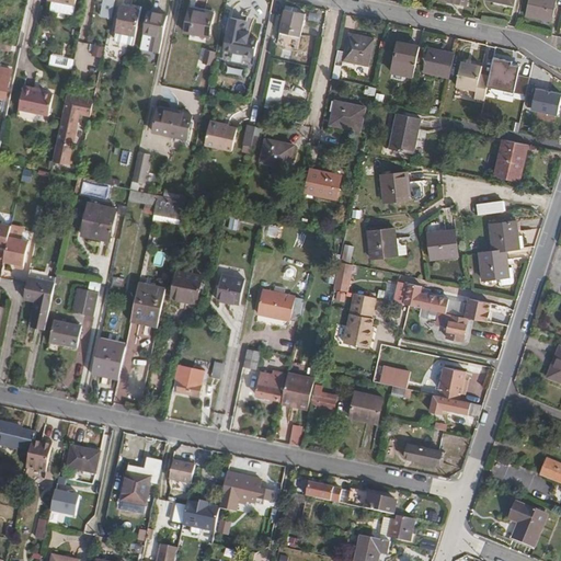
[(113,3),(113,0),(99,0),(105,1),(102,14),(110,16),(113,3)]
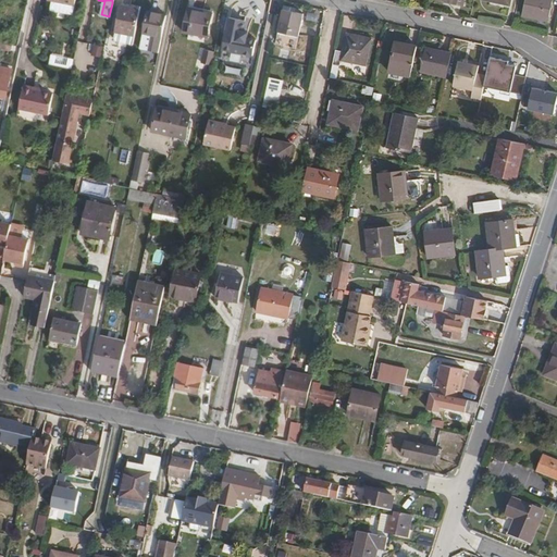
[(524,0),(522,15),(547,21),(551,0),(524,0)]
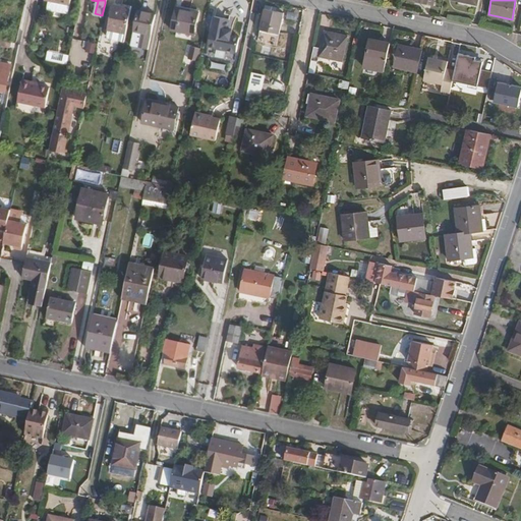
[(106,30),(124,34),(129,9),(111,5),(106,30)]
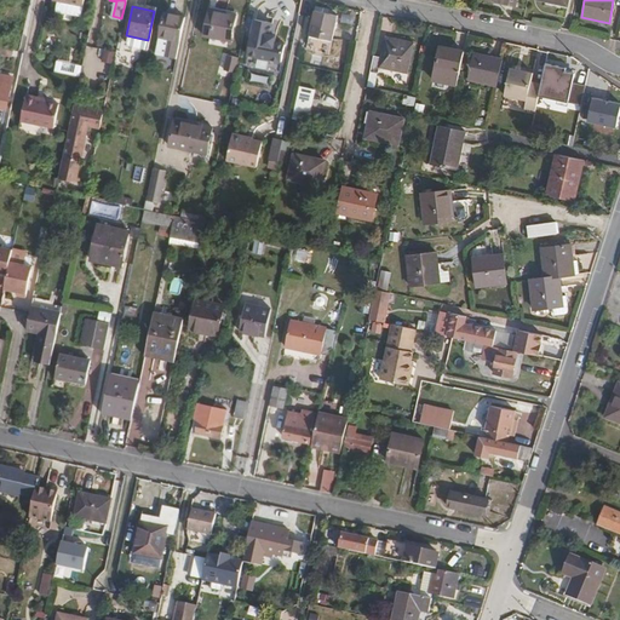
[(314,11),(309,35),(331,39),(337,16),(321,12),(314,11)]
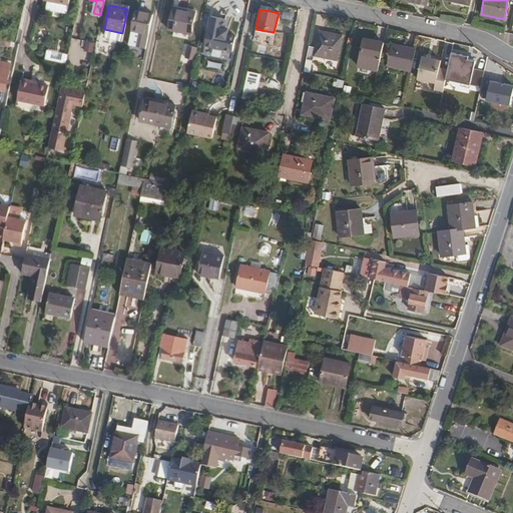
[(176,14),(171,13),(167,30),(188,34),(193,13),(177,10),(176,14)]
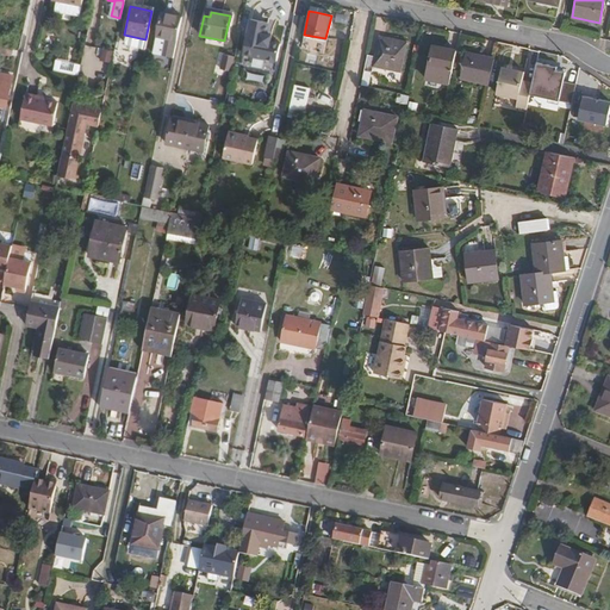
[(172,58),(180,18),(161,13),(156,37),(151,55),(172,58)]
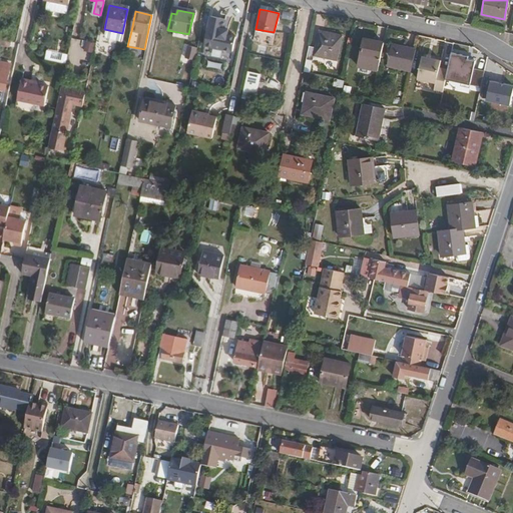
[(193,60),(192,64),(209,68),(217,26),(201,22),(196,47),(193,60)]
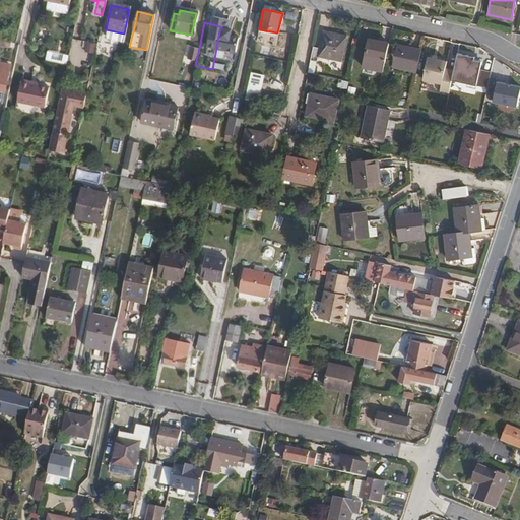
[(277,33),(259,29),(257,38),(275,42),(277,33)]
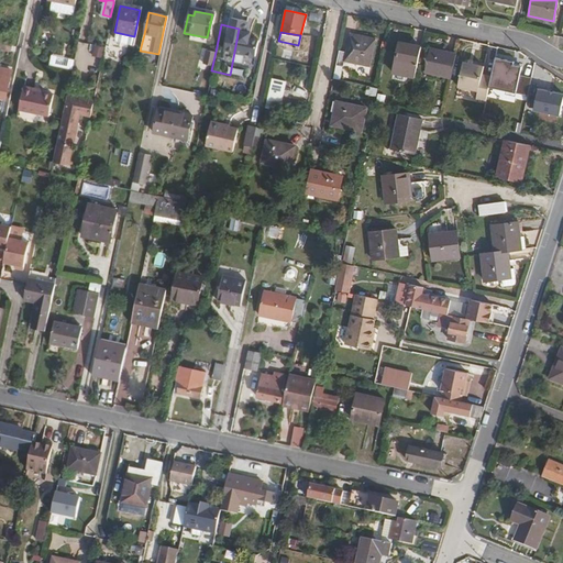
[(0,48),(9,52),(12,34),(6,33),(3,37),(0,36),(0,48)]
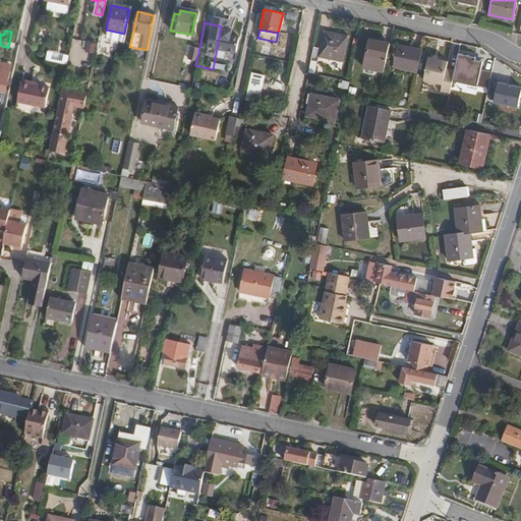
[(314,48),(311,61),(319,62),(320,57),(343,61),(348,37),(325,32),(321,49),(314,48)]
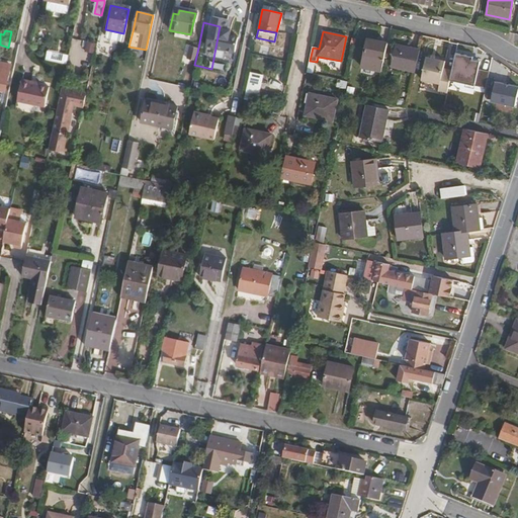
[(381,71),(386,44),(366,39),(361,68),(381,71)]
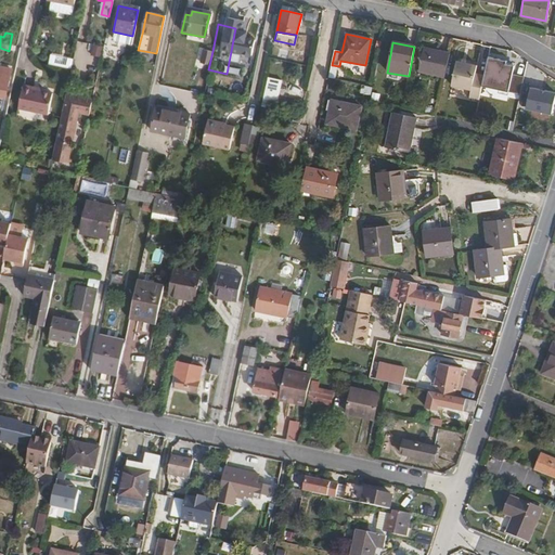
[(418,71),(444,75),(447,61),(449,53),(424,48),(418,71)]
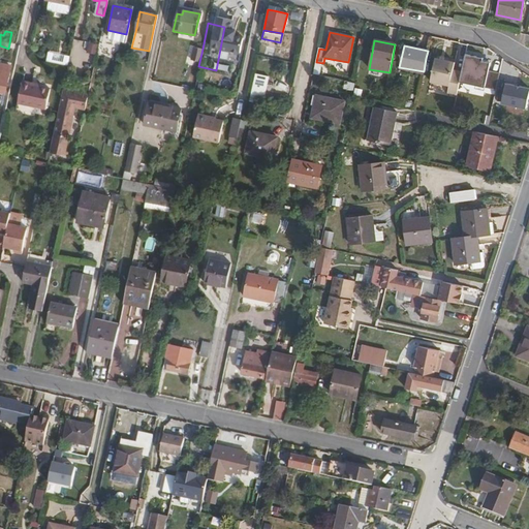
[(199,62),(203,49),(192,48),(190,59),(199,62)]
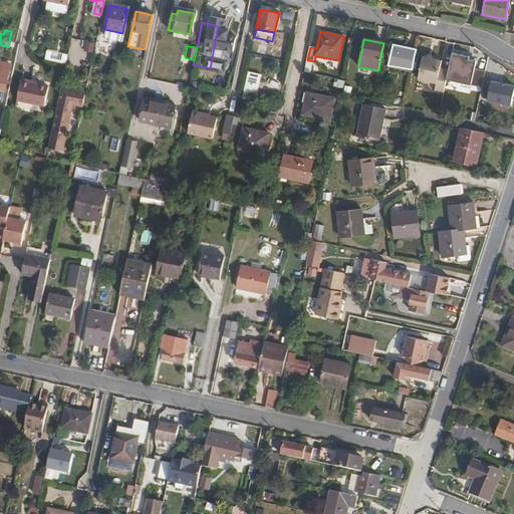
[(447,78),(471,83),(475,67),(476,59),(469,58),(470,55),(452,51),(449,68),(447,78)]
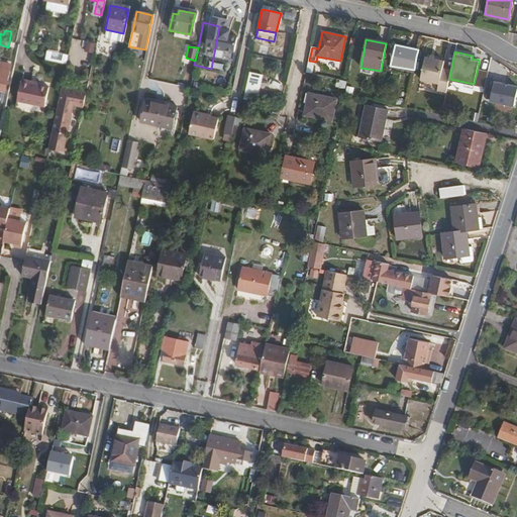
[(443,65),(424,61),(420,83),(439,87),(438,91),(446,92),(449,79),(451,69),(443,68),(443,65)]
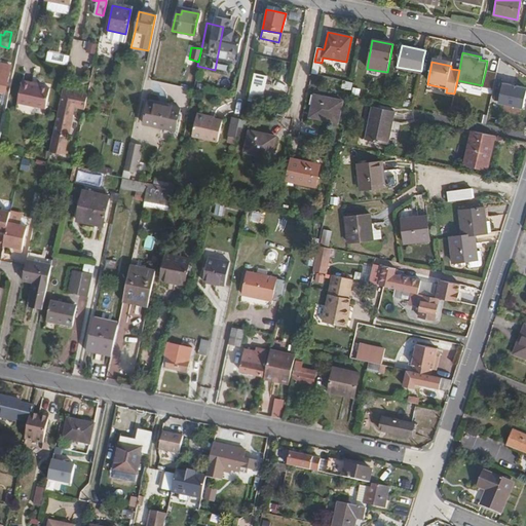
[(0,92),(2,94),(5,81),(7,82),(9,71),(0,69),(0,92)]
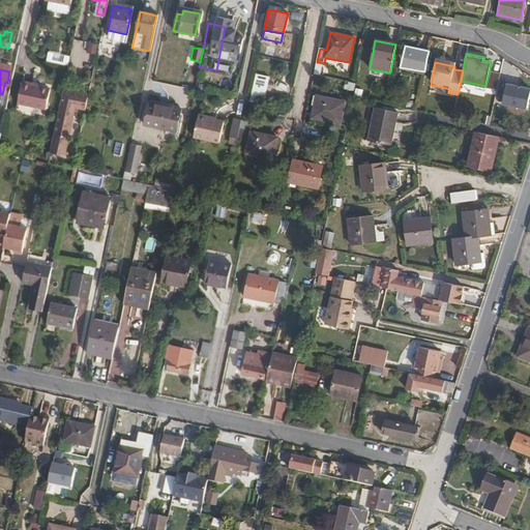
[(501,72),(490,69),(486,86),(498,89),(501,72)]
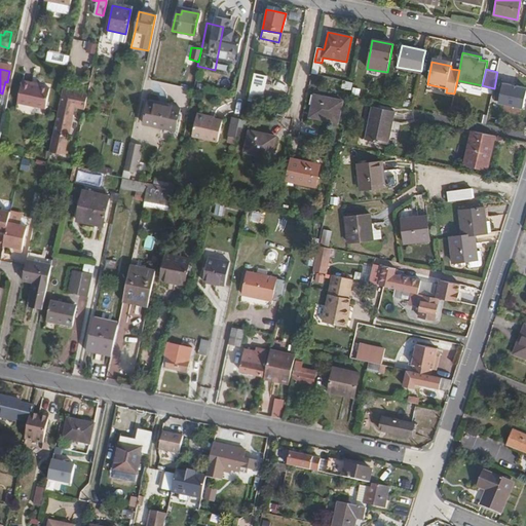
[(30,87),(30,84),(21,82),(16,105),(44,111),(48,90),(38,88),(30,87)]
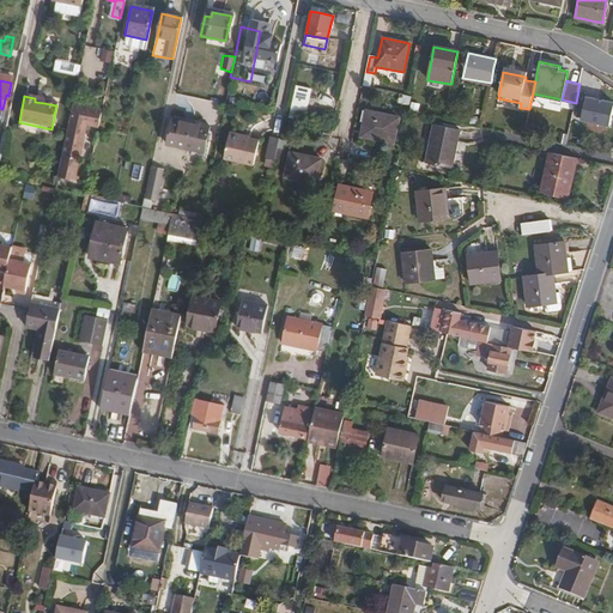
[(612,109),(612,102),(586,96),(581,119),(610,125),(612,109)]
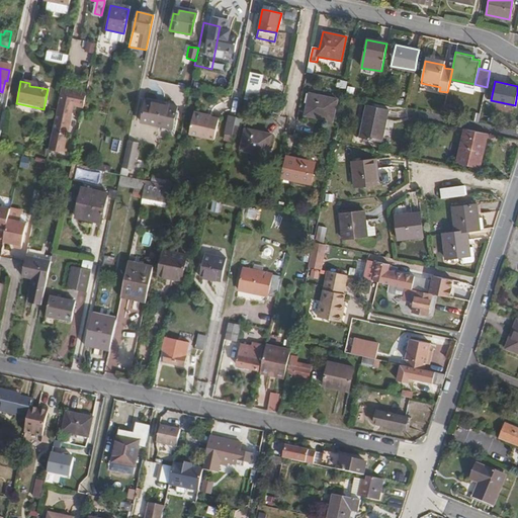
[(61,88),(48,150),(63,153),(72,106),(82,107),(85,93),(61,88)]
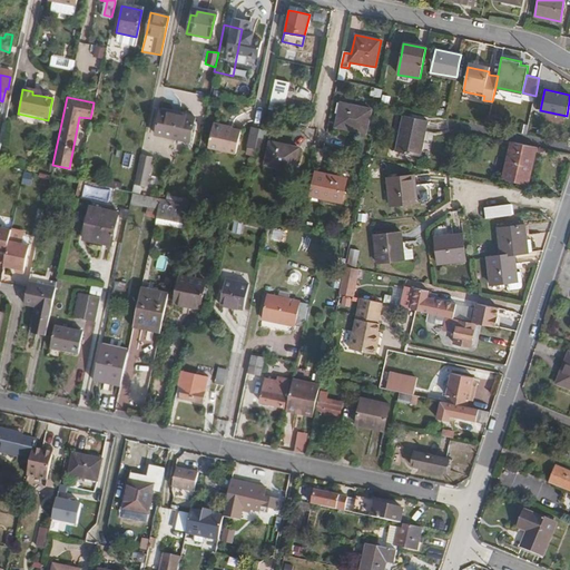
[(340,105),(337,115),(335,127),(365,133),(371,110),(340,105)]
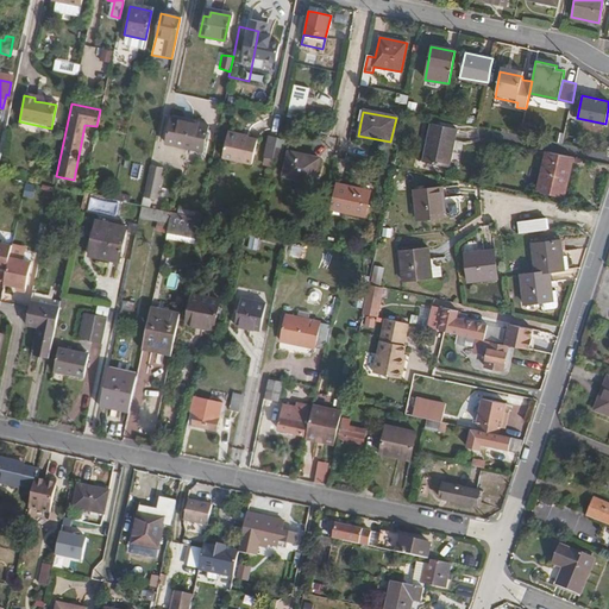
[(169,117),(164,143),(201,150),(206,125),(169,117)]
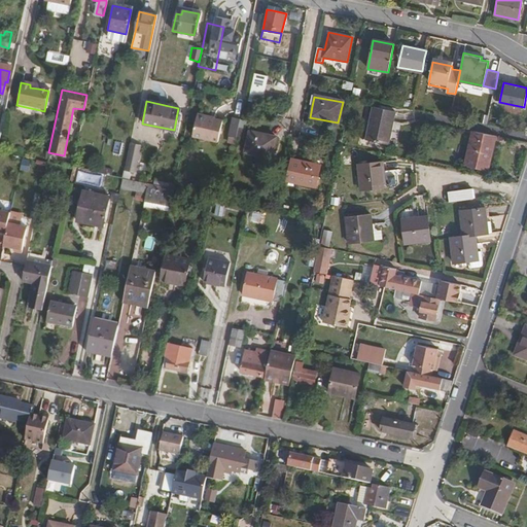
[(374,107),(366,140),(389,145),(396,112),(374,107)]
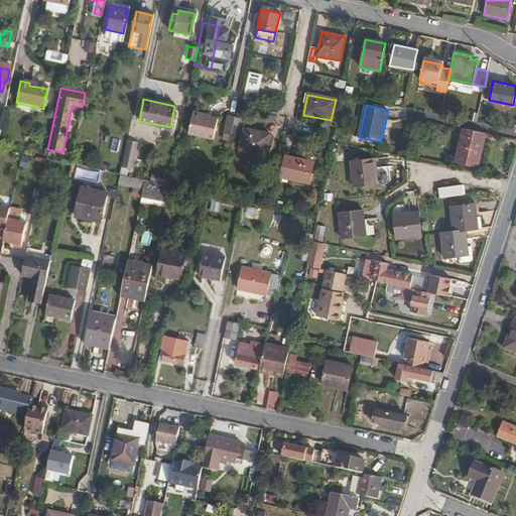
[(223,132),(231,133),(235,115),(227,114),(223,132)]
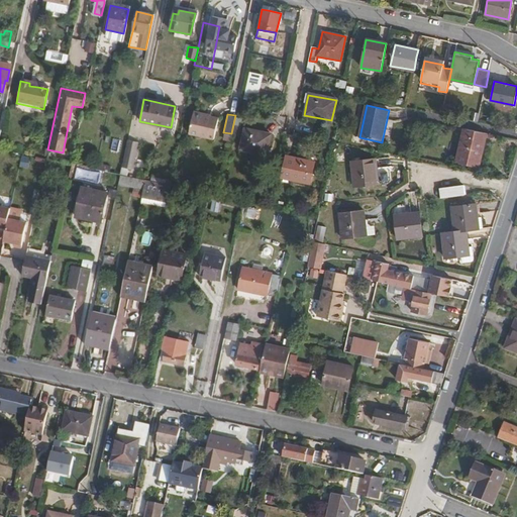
[(208,119),(193,116),(189,134),(213,139),(217,118),(208,116),(208,119)]
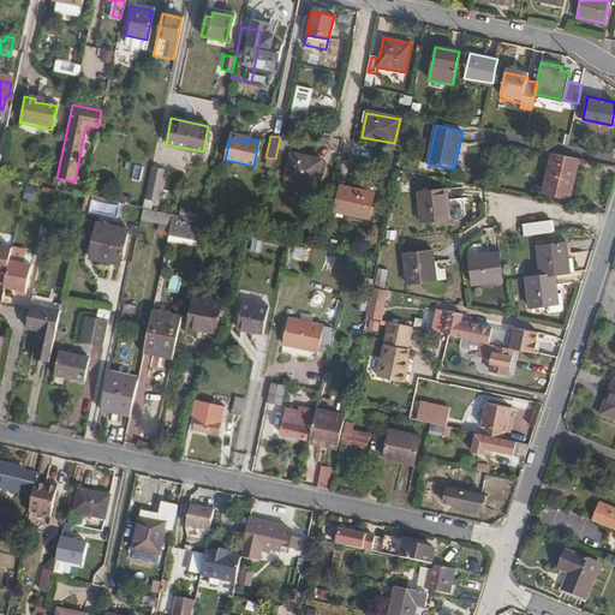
[(578,156),(550,151),(542,192),(568,197),(578,156)]
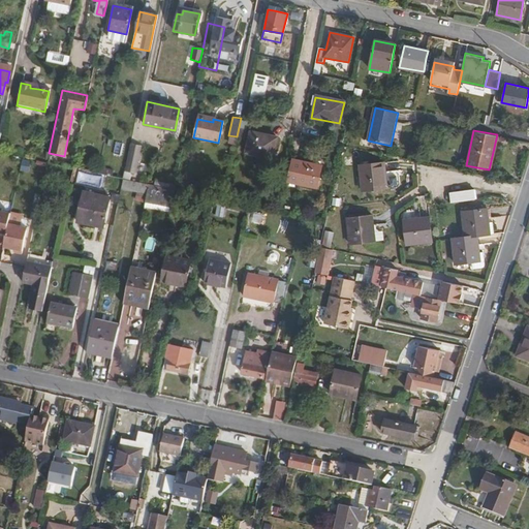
[(249,132),(245,153),(273,158),(277,138),(249,132)]
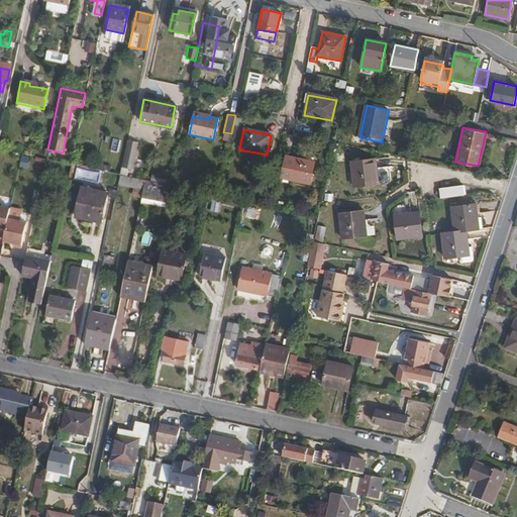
[(128,140),(121,175),(133,178),(134,172),(132,171),(137,142),(128,140)]
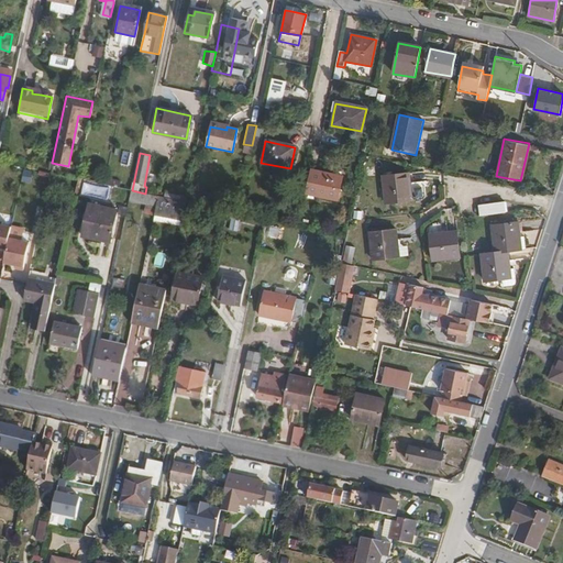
[(305,175),(301,188),(308,189),(308,194),(339,200),(343,177),(312,170),(311,175),(305,175)]
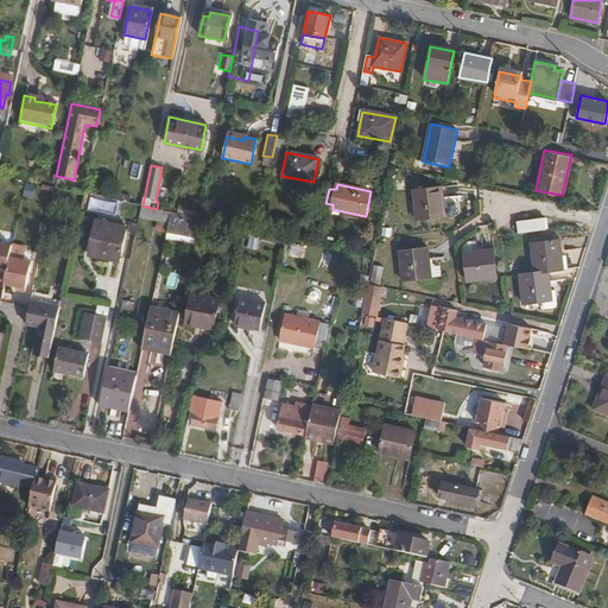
[(443,187),(415,190),(418,219),(447,215),(443,187)]
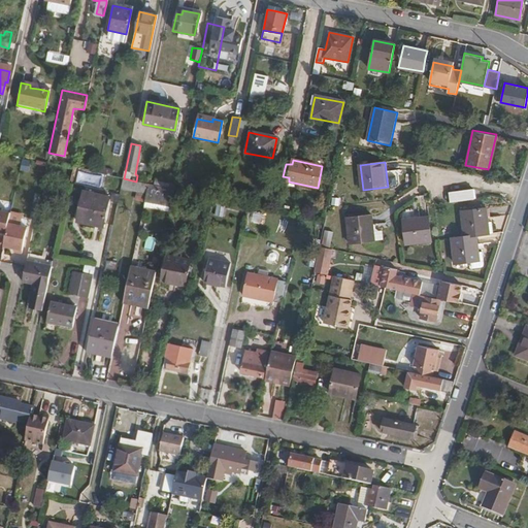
[(122,178),(120,188),(145,194),(147,184),(136,182),(124,178),(122,178)]
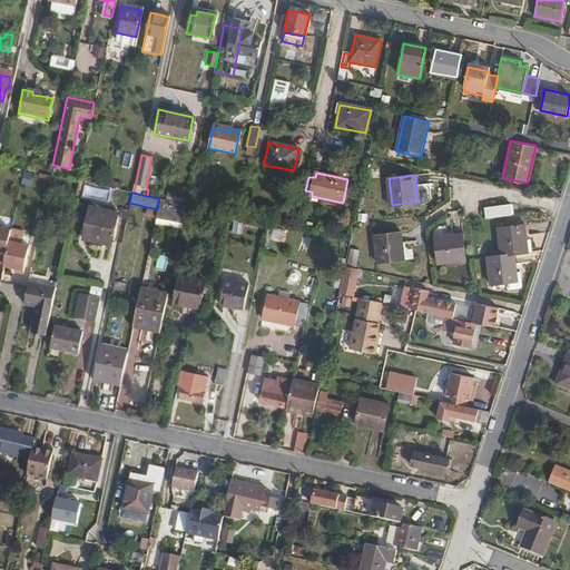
[(157,223),(180,228),(185,205),(161,200),(157,223)]
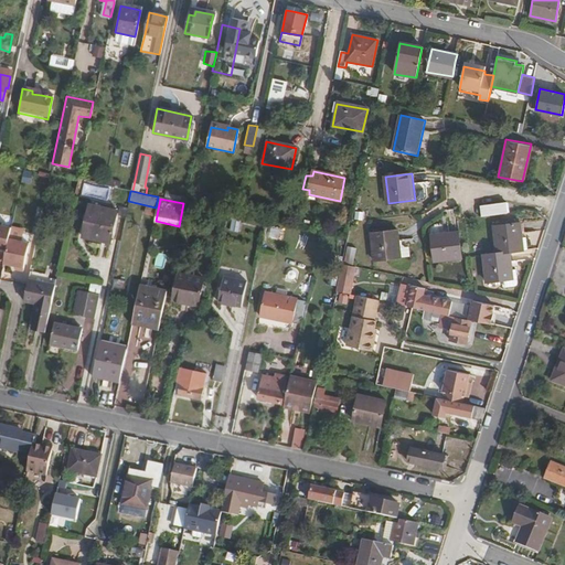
[(507,201),(480,205),(482,216),(508,213),(507,201)]
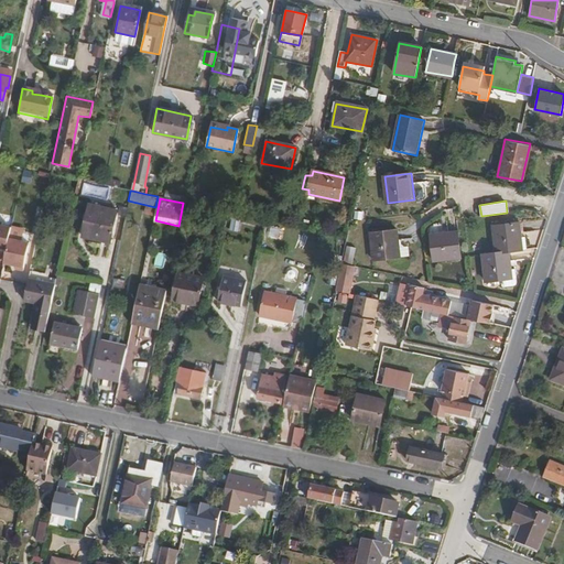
[(88,204),(83,231),(100,236),(100,238),(110,240),(117,210),(88,204)]
